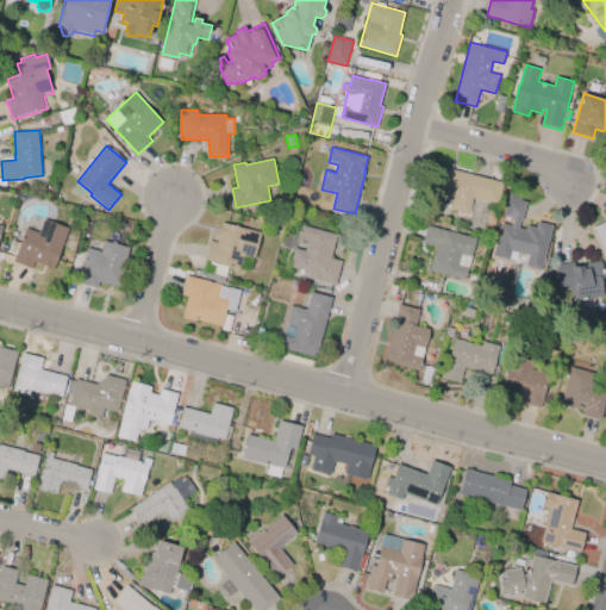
[(454,200),(444,198),(442,207),(429,204),(438,168),(453,172),(453,170),(505,184),(500,207),(475,200),(470,216),(451,210),(454,200)]
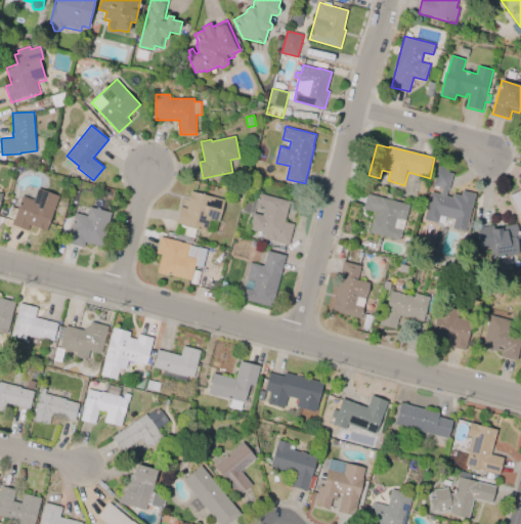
[(454,220),(440,216),(439,223),(425,220),(432,192),(440,194),(442,188),(434,186),(439,167),(450,169),(449,172),(454,174),(449,190),(448,190),(446,197),(452,198),(453,193),(462,195),(463,191),(476,194),(466,233),(452,229),(454,220)]
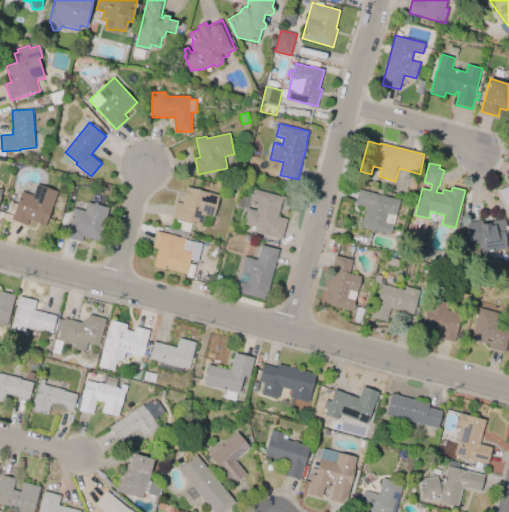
[(508,206),(500,188),(508,184),(508,206)]
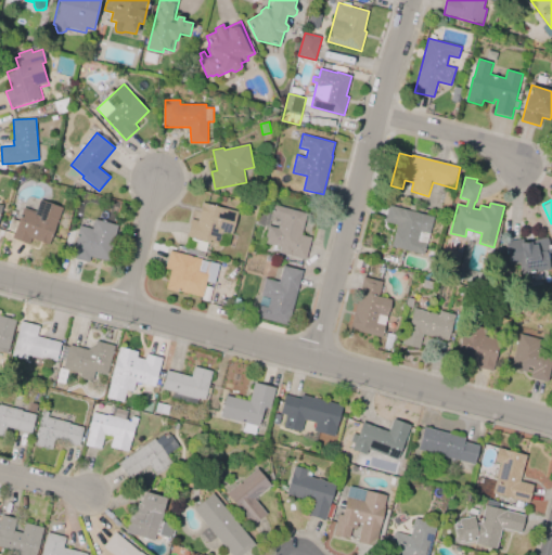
[(63,208),(50,245),(31,239),(29,244),(12,239),(14,233),(8,231),(12,218),(20,221),(24,207),(37,211),(40,201),(63,208)]
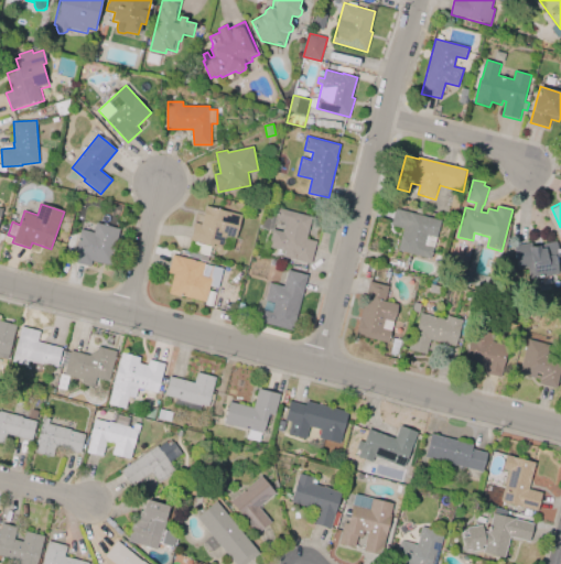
[(207,206),(243,216),(237,238),(227,236),(223,249),(212,247),(209,257),(193,252),(195,242),(191,241),(195,223),(203,225),(207,206)]
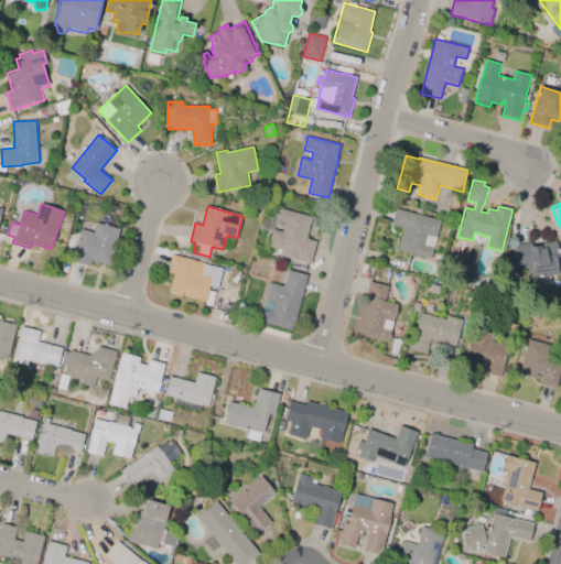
[(279,208),(313,217),(306,238),(317,241),(312,264),(284,257),(287,251),(269,247),(274,229),(283,231),(287,223),(277,219),(279,208)]
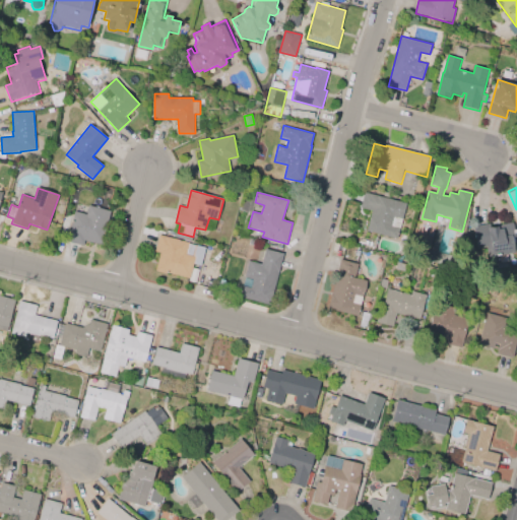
[(367,231),(373,210),(362,207),(365,193),(406,204),(396,239),(367,231)]
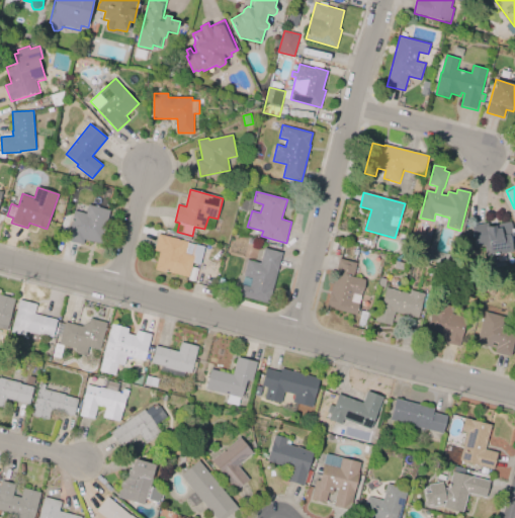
[(110,210),(101,244),(86,240),(84,245),(67,240),(74,210),(87,213),(89,204),(110,210)]
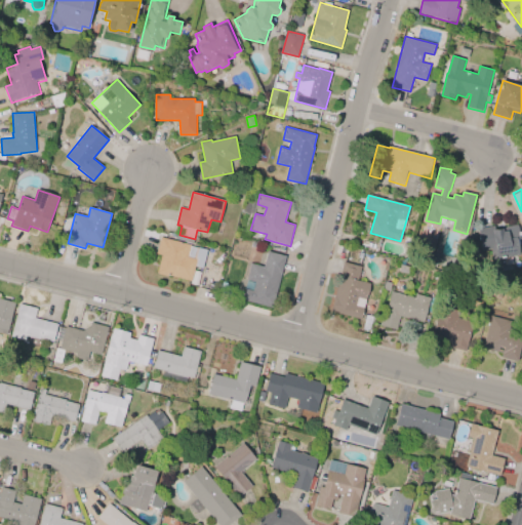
[(55,225),(57,215),(64,217),(62,227),(55,225)]
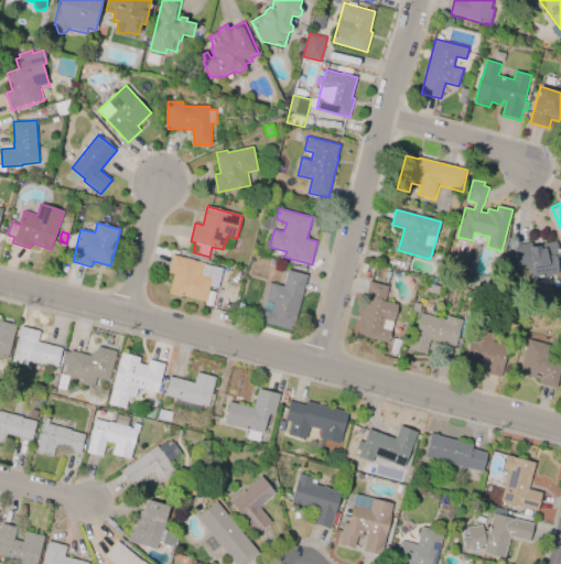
[(517,269),(513,246),(532,242),(532,246),(557,241),(560,263),(557,264),(559,273),(529,278),(528,268),(517,269)]
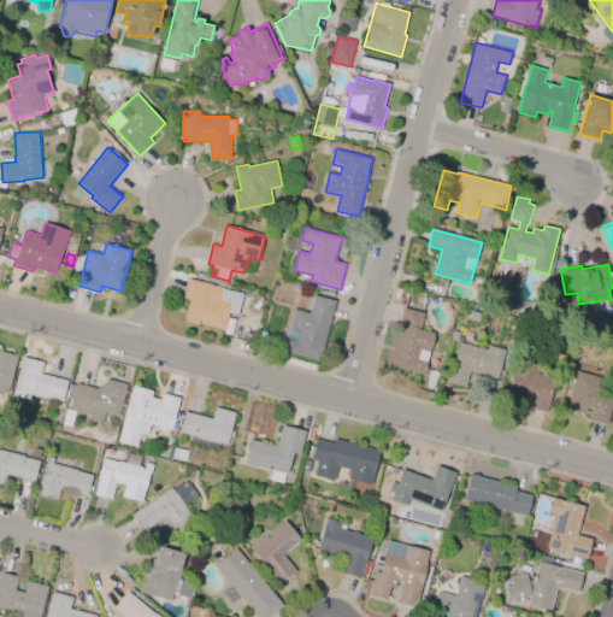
[(225,331),(186,322),(190,300),(184,299),(189,278),(225,287),(224,289),(245,294),(240,315),(230,312),(225,331)]
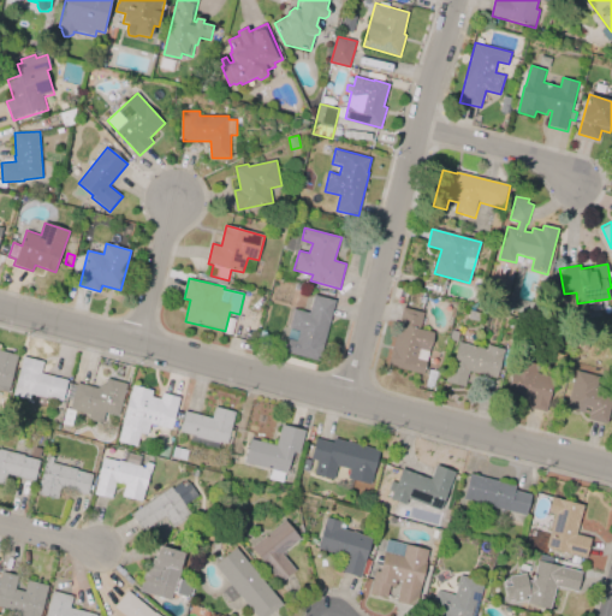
[(336,301),(320,361),(284,351),(287,338),(298,342),(301,331),(291,329),(296,309),(310,313),(315,295),(336,301)]
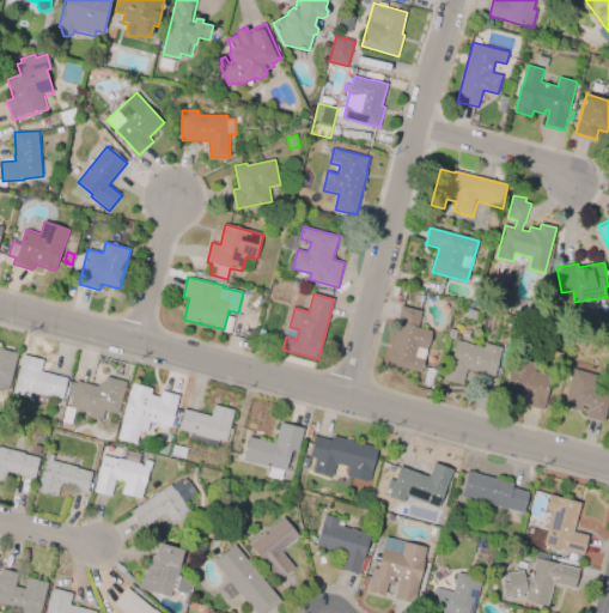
[(387,363),(402,305),(422,311),(419,327),(433,331),(422,372),(387,363)]
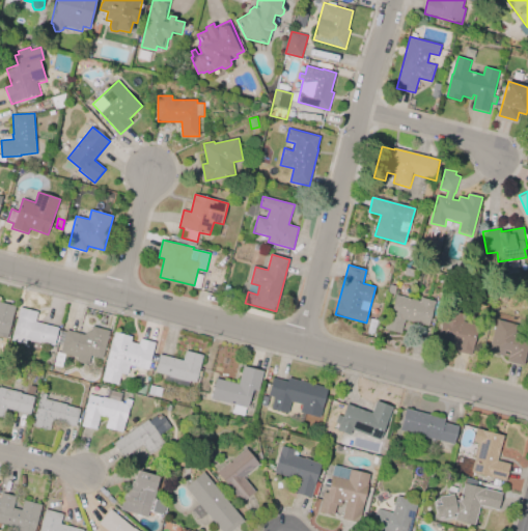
[(406,267),(415,269),(413,277),(404,275),(406,267)]
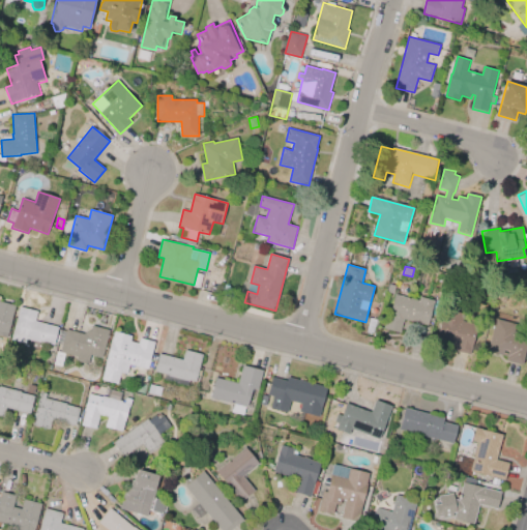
[(397,286),(394,294),(388,292),(390,284),(397,286)]
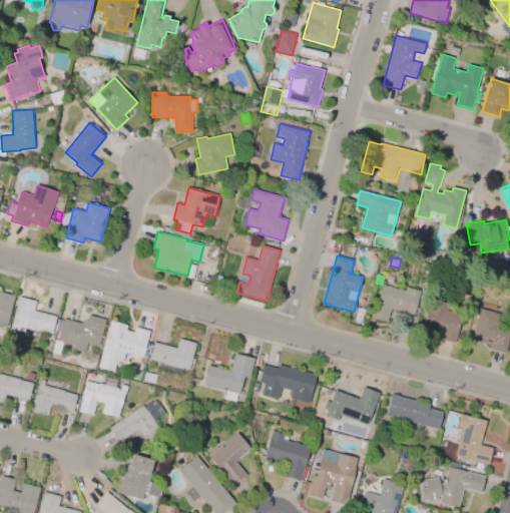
[(216,286),(218,276),(223,277),(226,285),(225,288),(216,286)]
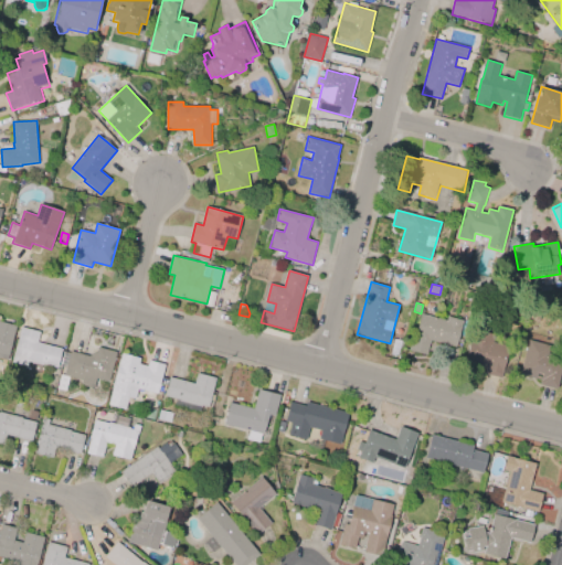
[(458,348),(433,341),(430,354),(411,350),(416,329),(420,330),(423,315),(448,321),(449,317),(464,320),(462,328),(463,328),(458,348)]
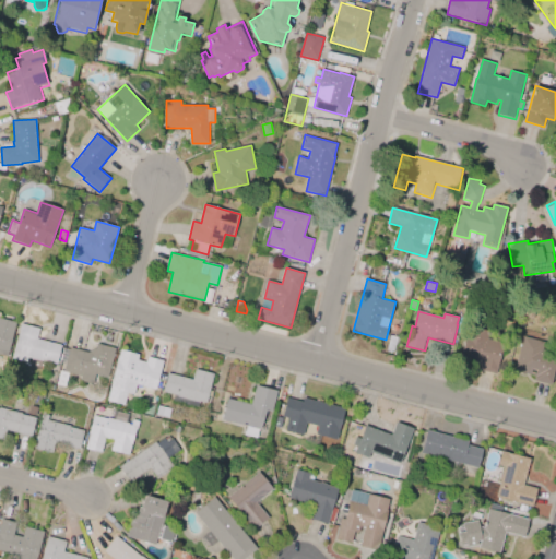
[(0,318),(18,322),(9,357),(0,355),(0,318)]
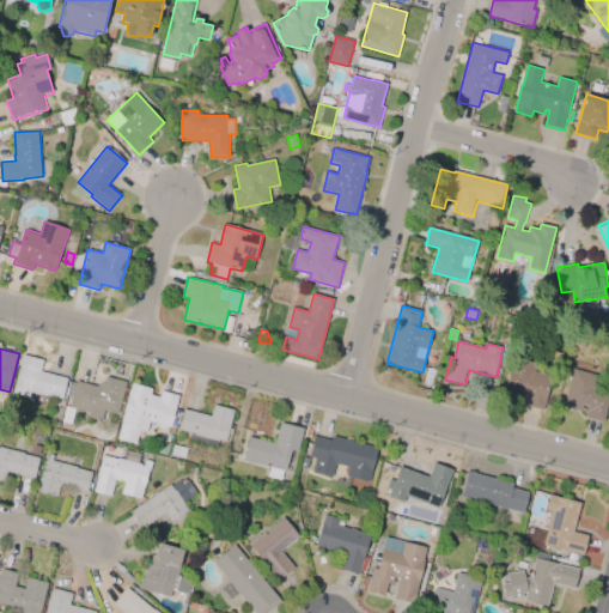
[(16,393),(25,354),(44,359),(42,371),(68,378),(64,398),(48,394),(47,395),(32,392),(31,396),(16,393)]
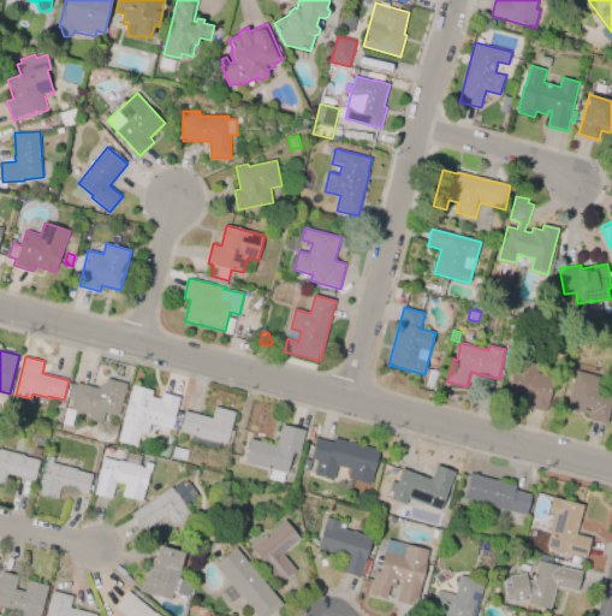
[(547,412),(528,407),(530,402),(506,396),(516,359),(539,363),(536,372),(556,377),(547,412)]
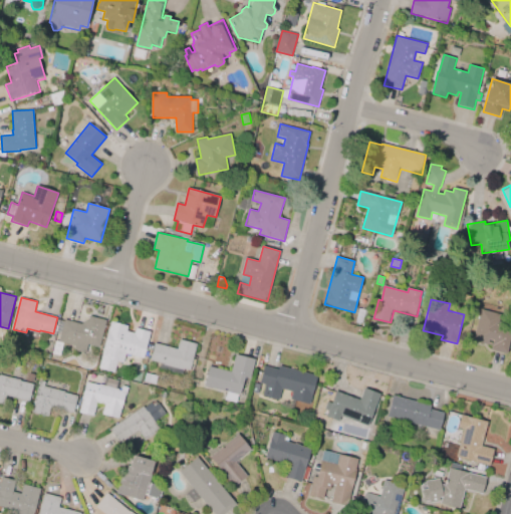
[(356,322),(359,308),(366,310),(362,323),(356,322)]
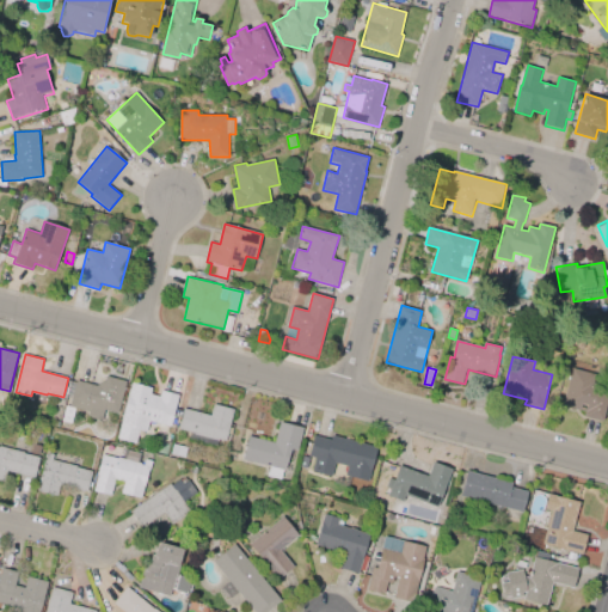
[(564,407),(573,368),(596,374),(593,389),(607,393),(607,411),(605,423),(585,418),(588,412),(564,407)]
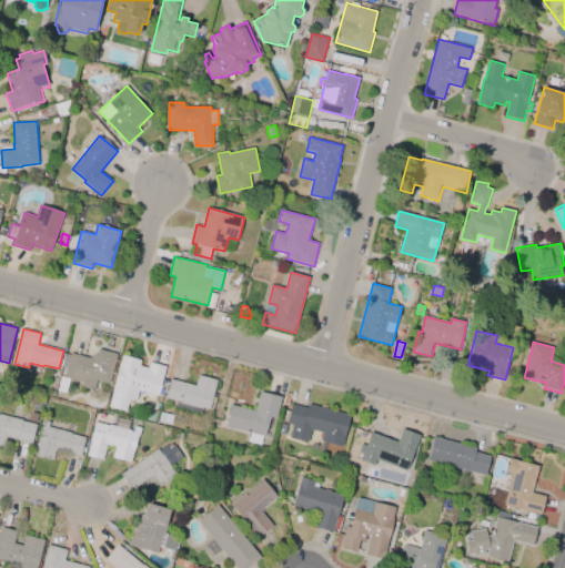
[(119,354),(111,384),(98,381),(96,389),(82,386),(83,383),(71,379),(68,395),(59,393),(62,377),(66,378),(72,353),(91,357),(98,353),(99,350),(119,354)]
